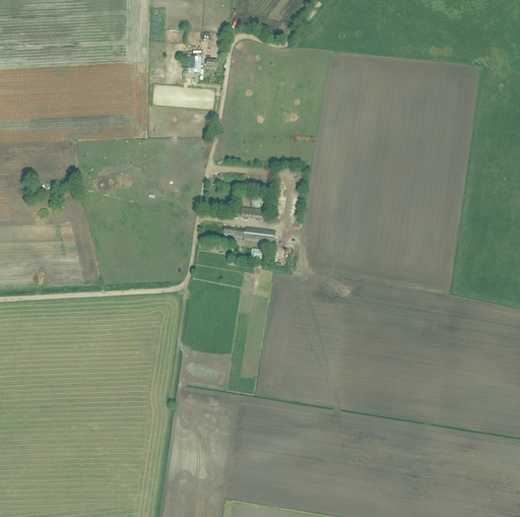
[(197,71),(200,71),(203,71),(203,67),(201,67),(201,64),(200,64),(201,56),(200,55),(187,54),(186,67),(185,76),(197,76),(197,78),(200,78),(200,74),(197,74),(197,71)]
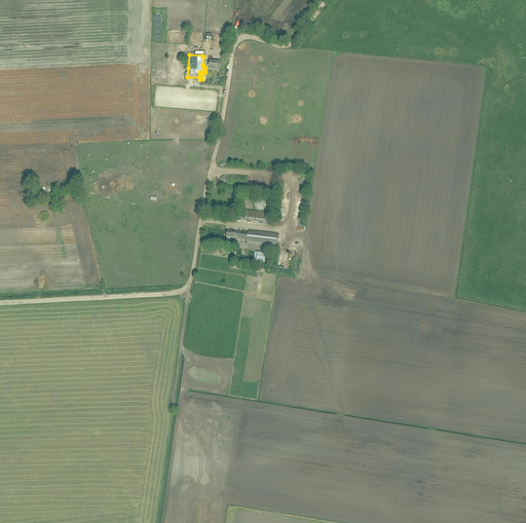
[(219,67),(220,59),(212,59),(213,57),(209,57),(208,66),(219,67)]
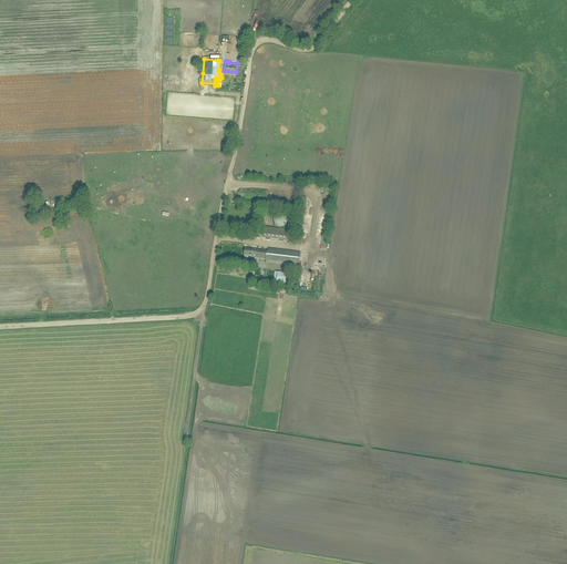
[(286,219),(287,218),(286,216),(285,215),(282,213),(281,212),(278,213),(276,214),(275,216),(274,217),(274,219),(275,222),(276,224),(277,224),(278,225),(280,225),(282,225),(285,223),(286,222),(286,221),(286,219)]
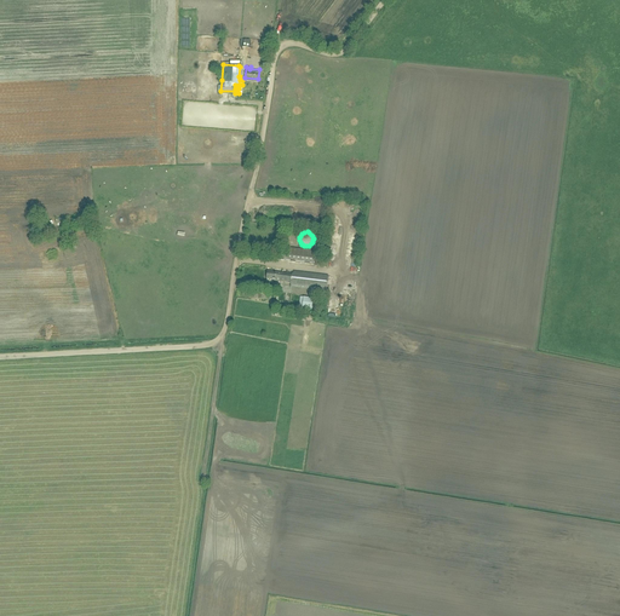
[(315,248),(310,248),(287,245),(286,257),(314,260),(315,248)]
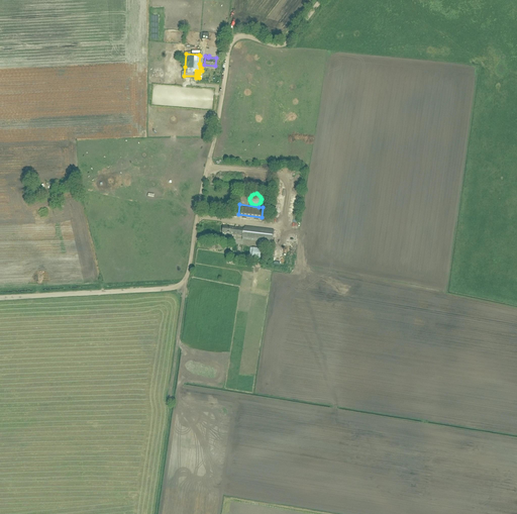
[(273,228),(259,226),(244,224),(244,226),(226,224),(222,223),(221,230),(229,231),(228,232),(242,234),(242,236),(272,239),(273,228)]
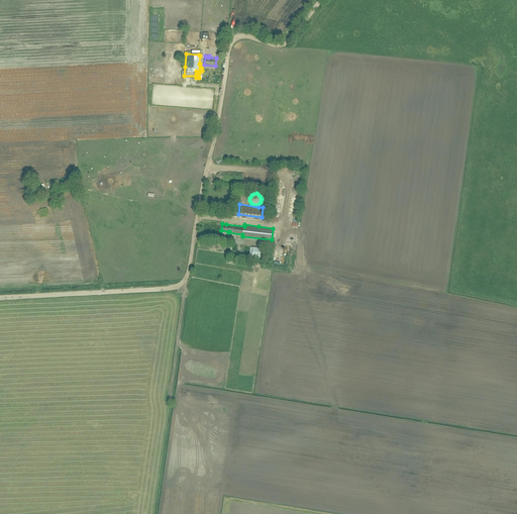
[(250,245),(248,255),(260,257),(261,246),(250,245)]
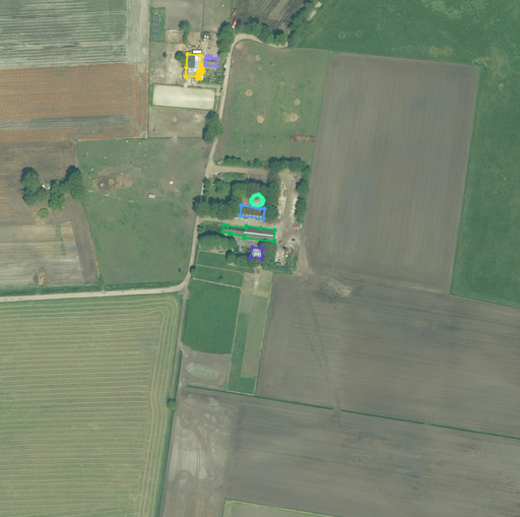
[(181,516),(186,489),(180,488),(176,516),(181,516)]
